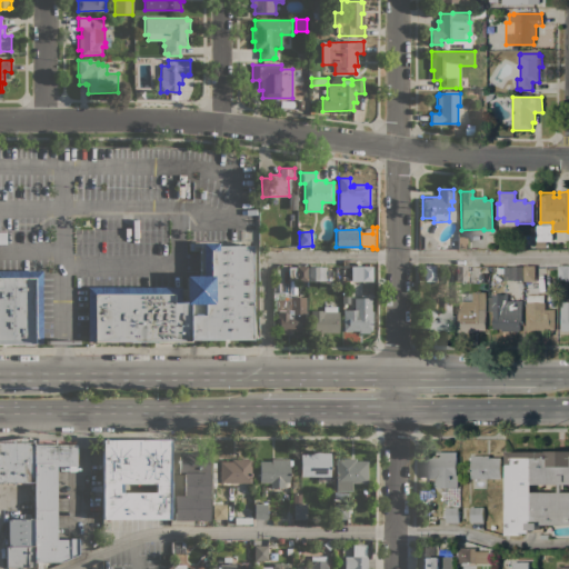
[(0,270),(40,270),(40,342),(0,342),(0,232),(6,232),(6,245),(0,245),(0,270)]
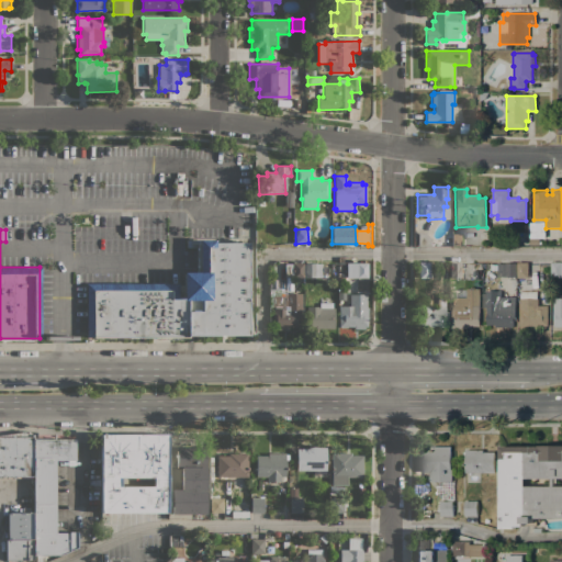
[(430,246),(418,246),(417,233),(425,233),(430,238),(430,246)]
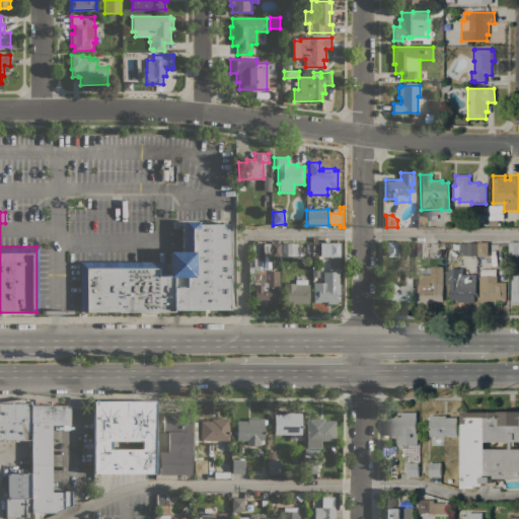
[(426,216),(426,227),(418,227),(418,216),(426,216)]
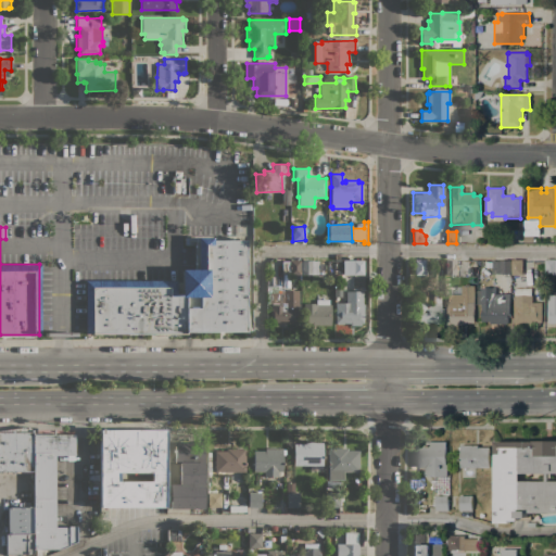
[(186,295),(180,295),(180,269),(185,269),(198,269),(198,237),(203,237),(213,237),(213,240),(247,240),(247,327),(250,327),(250,331),(186,331),(186,295)]
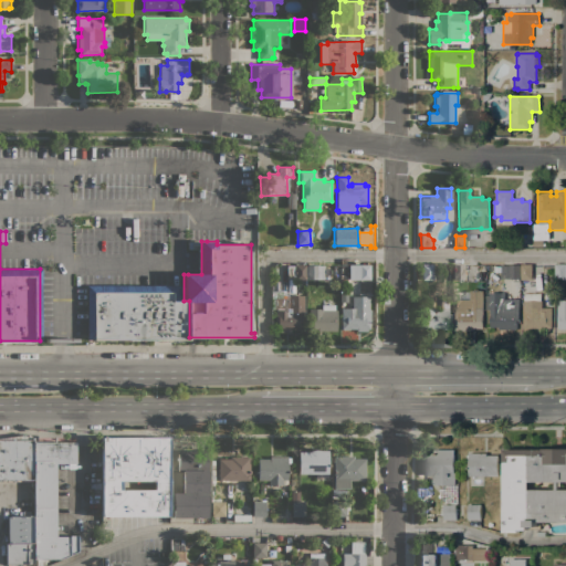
[(436,263),(436,280),(421,280),(421,264),(436,263)]
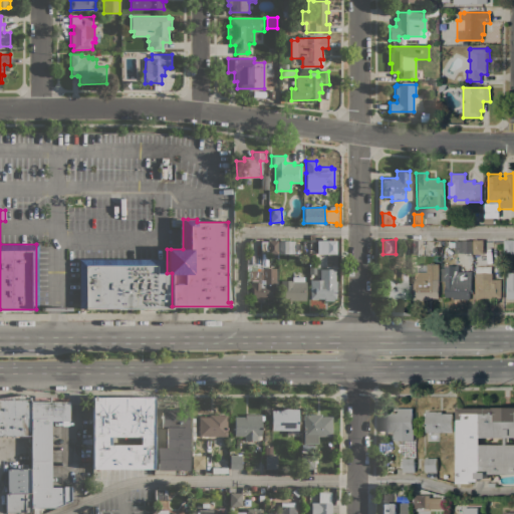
[(513,240),(513,253),(504,253),(504,239),(513,240)]
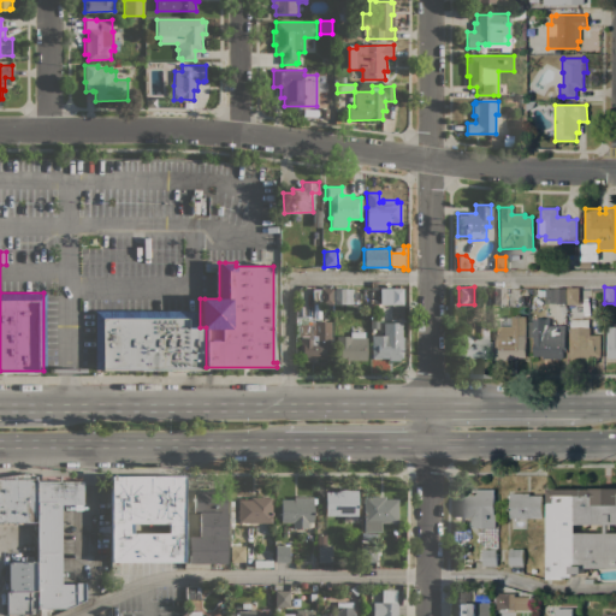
[(332,304),(320,304),(320,303),(312,303),(312,289),(320,289),(332,288),(332,304)]
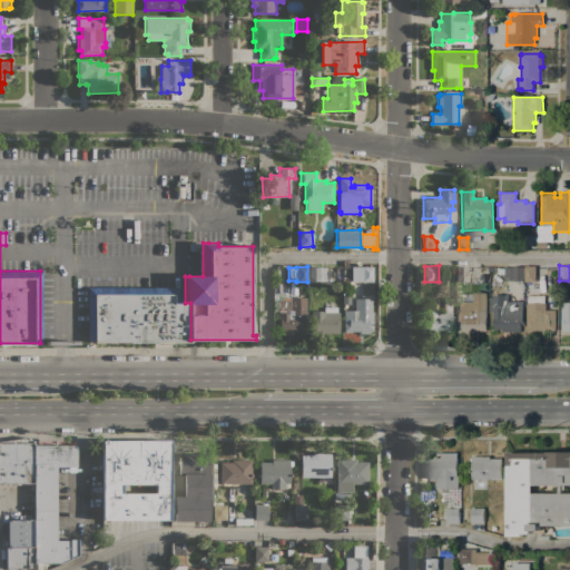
[(372,266),(372,281),(352,282),(351,266),(372,266)]
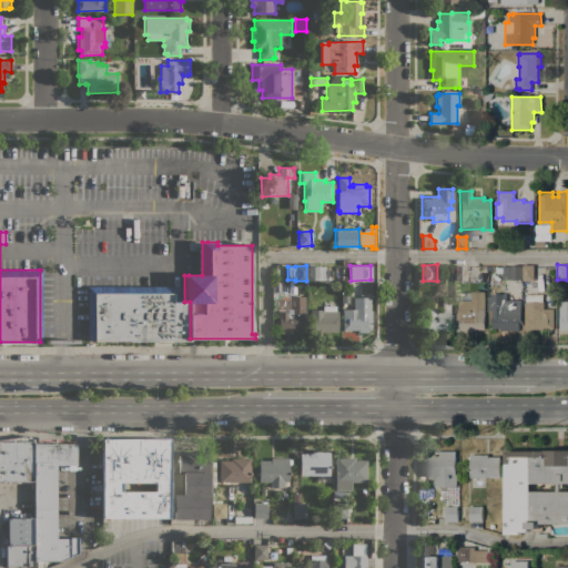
[(466,280),(455,280),(454,265),(465,265),(466,280)]
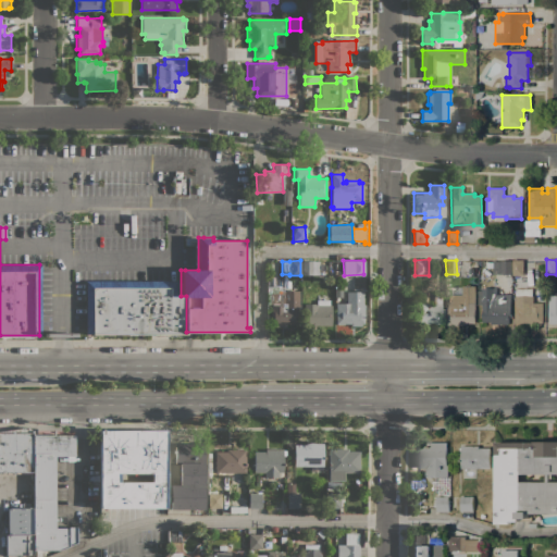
[(523,260),(523,275),(512,275),(512,260),(523,260)]
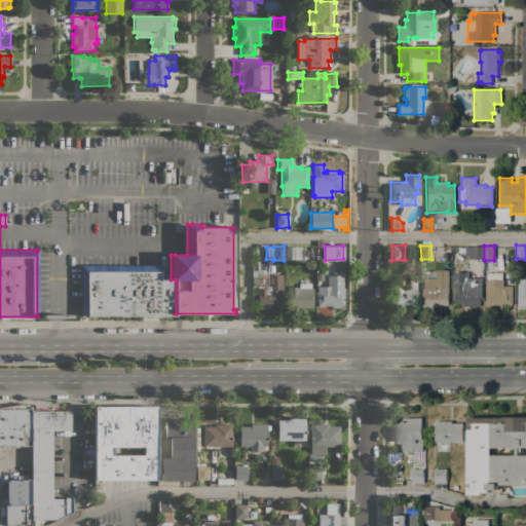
[(285,247),(301,247),(301,259),(285,259),(285,247)]
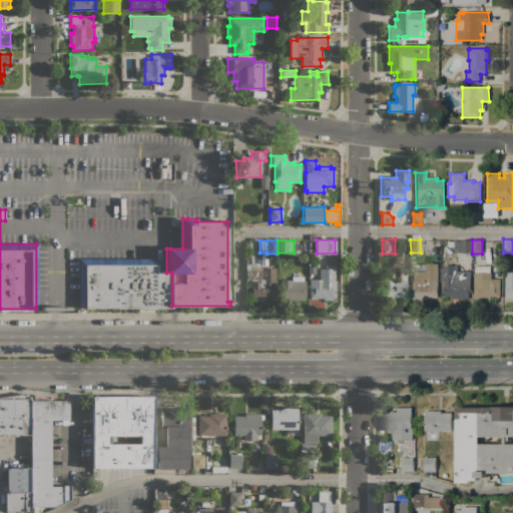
[(471,252),(454,252),(454,240),(462,240),(471,240),(471,252)]
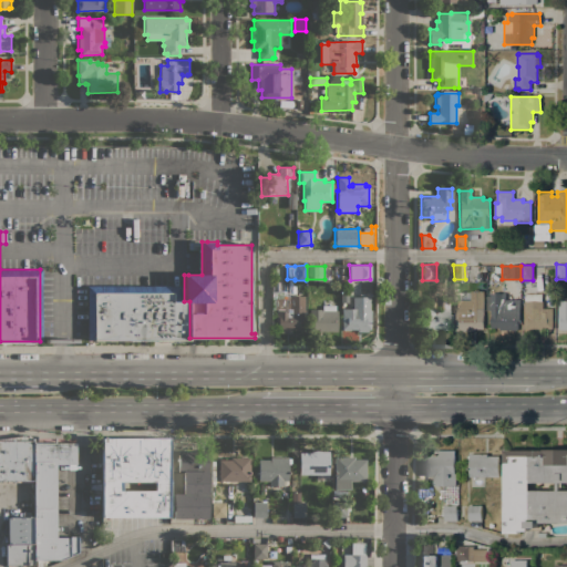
[(280,291),(271,291),(271,282),(280,282),(280,291)]
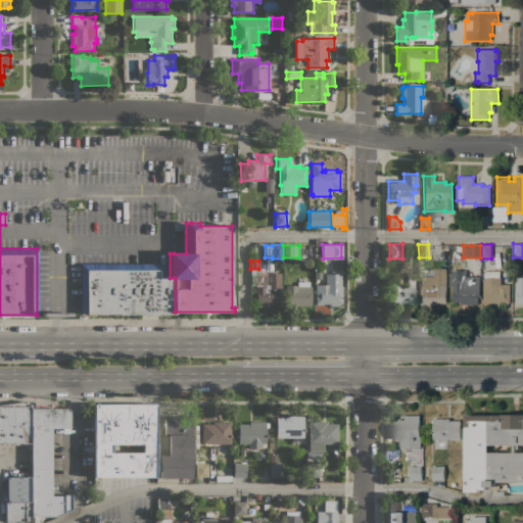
[(175,278),(175,312),(175,314),(87,314),(80,314),(80,264),(165,264),(165,278),(170,278),(175,278)]
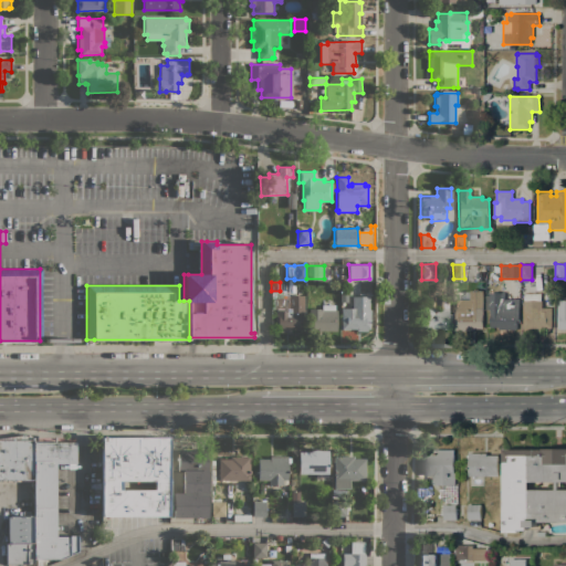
[(483,328),(474,328),(474,331),(456,331),(456,300),(470,300),(470,291),(483,291),(483,328)]
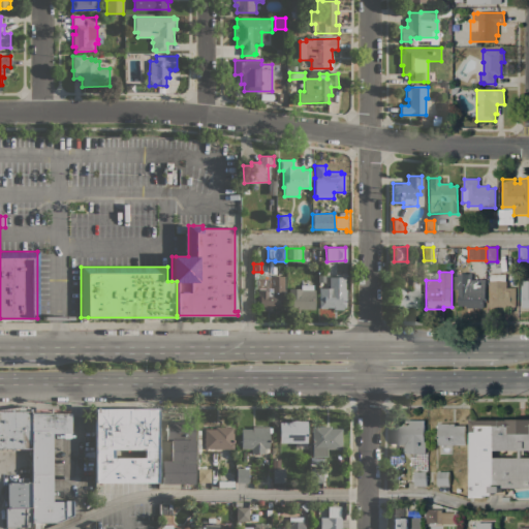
[(486,299),(483,299),(483,308),(466,308),(466,306),(458,306),(458,274),(471,273),(471,280),(486,279),(486,299)]
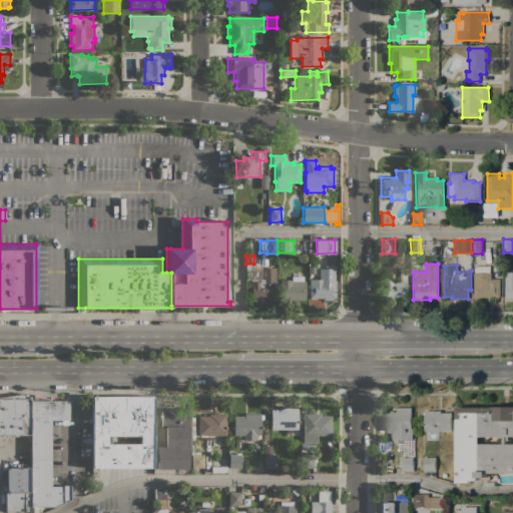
[(500,298),(498,298),(498,300),(488,300),(488,298),(482,298),(482,299),(474,299),(474,273),(475,273),(475,266),(490,266),(490,273),(491,273),(491,279),(500,279),(500,298)]
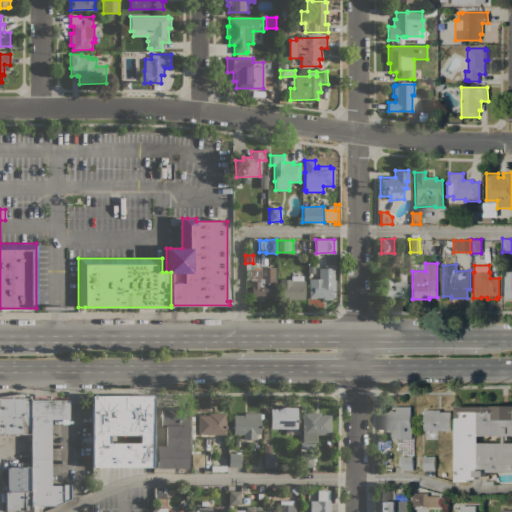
[(249,269),(259,269),(259,267),(275,267),(274,298),(267,298),(262,297),(262,300),(251,300),(251,297),(249,297),(249,279),(249,269)]
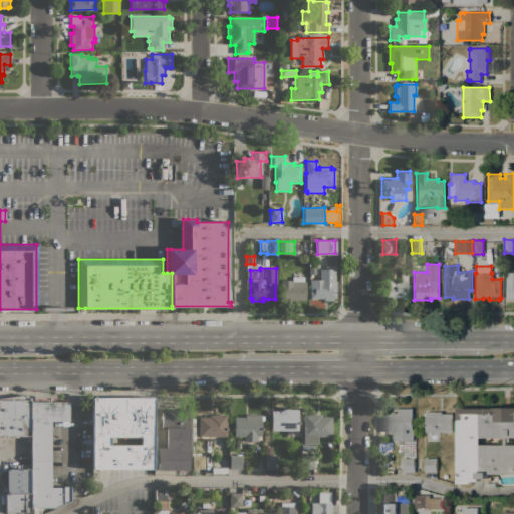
[(407,269),(407,285),(409,285),(409,298),(408,298),(408,299),(401,299),(401,298),(396,298),(396,301),(387,301),(387,298),(382,298),(382,280),(395,279),(395,281),(402,281),(402,269),(407,269)]
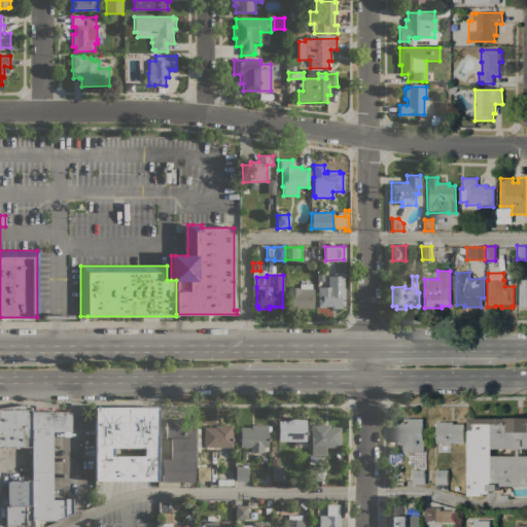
[(314,308),(295,308),(295,306),(287,306),(287,287),(300,287),(300,284),(312,284),(312,288),(313,288),(314,308)]
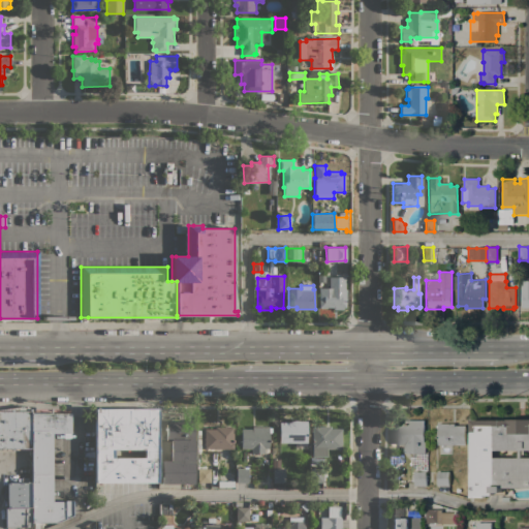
[(528,285),(520,286),(520,308),(528,308),(528,285)]
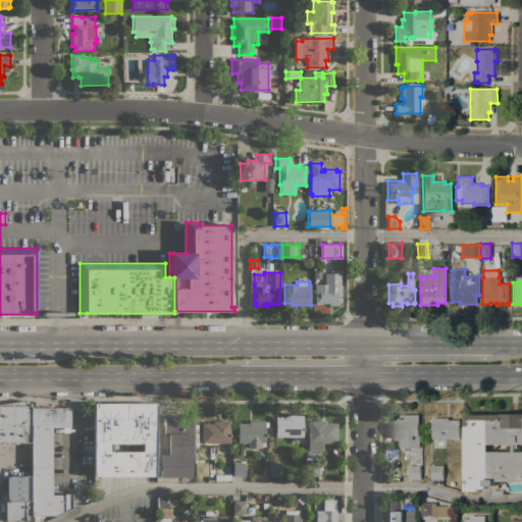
[(342,284),(341,303),(338,303),(338,305),(328,305),(328,303),(322,303),(322,304),(315,304),(315,303),(314,303),(314,283),(328,284),(342,284)]
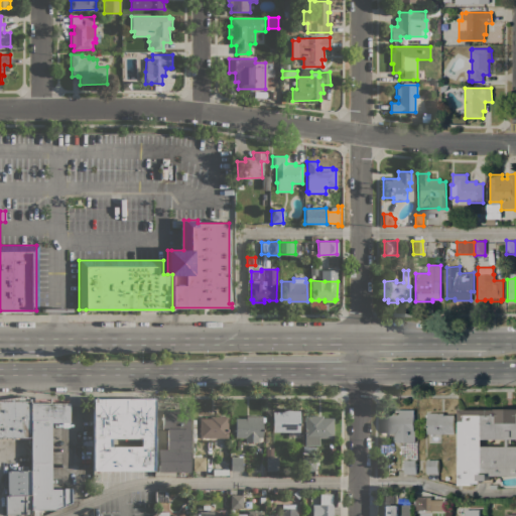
[(0,437),(0,398),(26,395),(30,400),(30,403),(30,437),(0,437)]
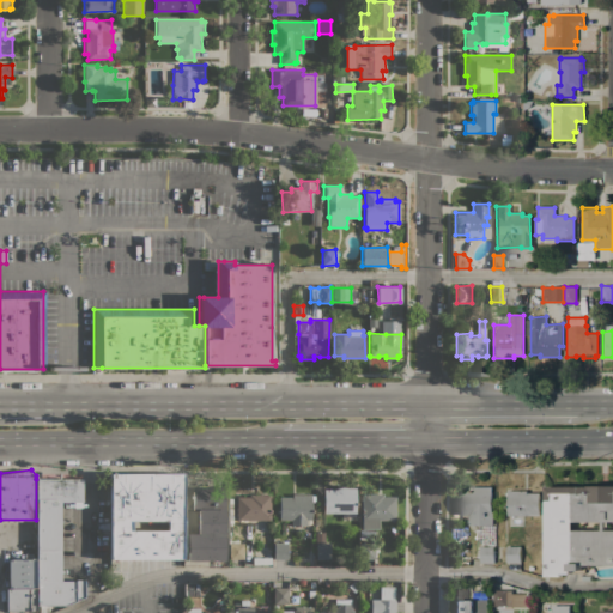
[(110,559),(110,474),(184,473),(184,559),(110,559)]
